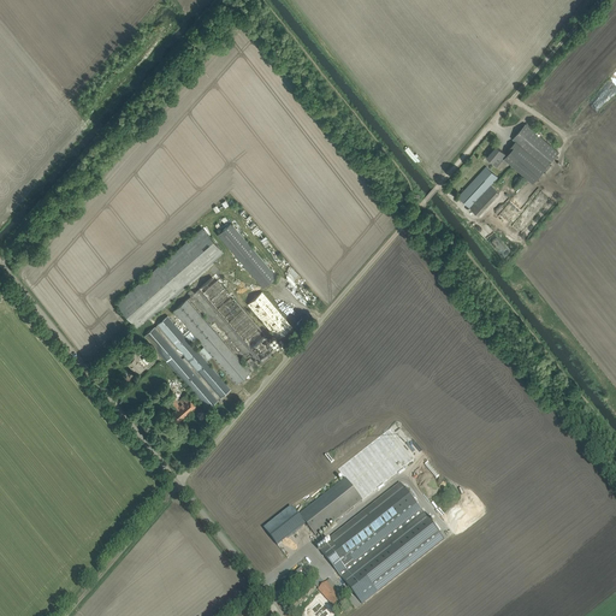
[(521,147),(508,161),(533,183),(560,153),(531,128),(528,126),(526,124),(513,138),(515,141),(521,147)]
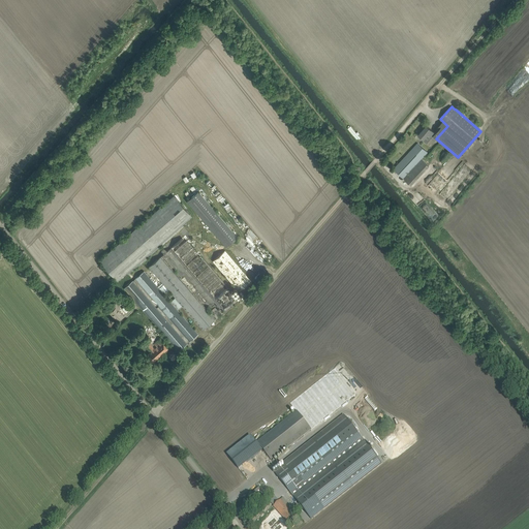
[(427,125),(418,135),(424,138),(423,139),(427,144),(433,136),(436,138),(447,126),(442,121),(437,127),(439,129),(435,133),(434,132),(434,131),(427,125)]
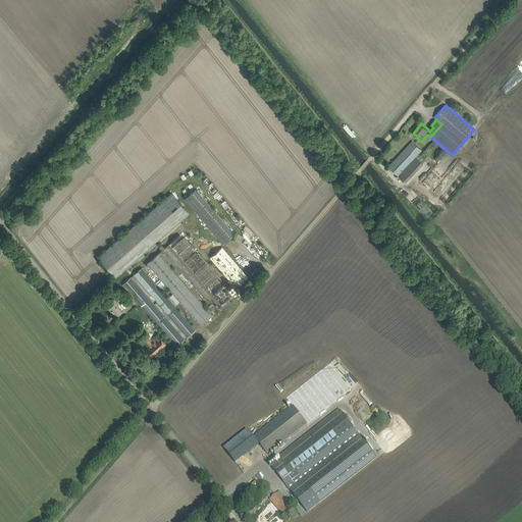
[(388,166),(406,183),(423,163),(416,157),(419,153),(409,144),(388,166)]
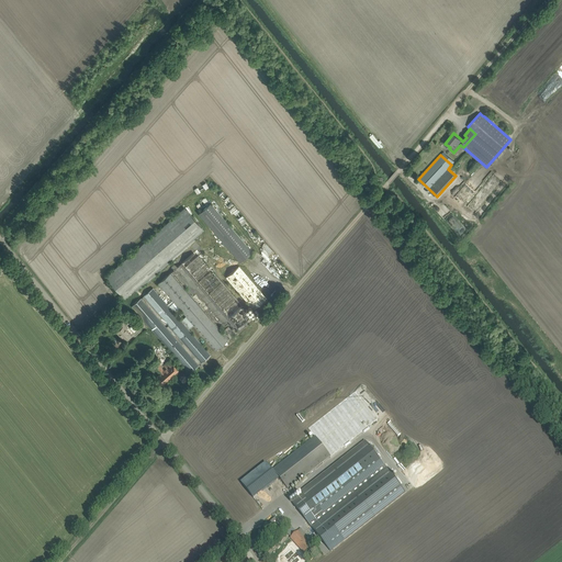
[(199,213),(240,262),(253,251),(210,203),(199,213)]
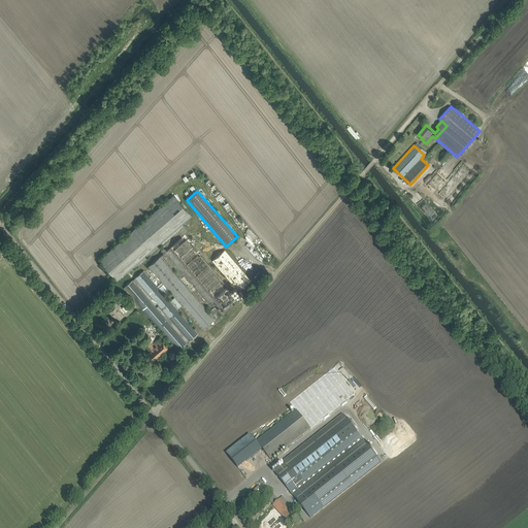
[(126,272),(132,281),(135,278),(130,272),(184,226),(182,224),(192,216),(189,212),(191,210),(179,197),(176,199),(173,195),(99,260),(117,281),(126,272)]
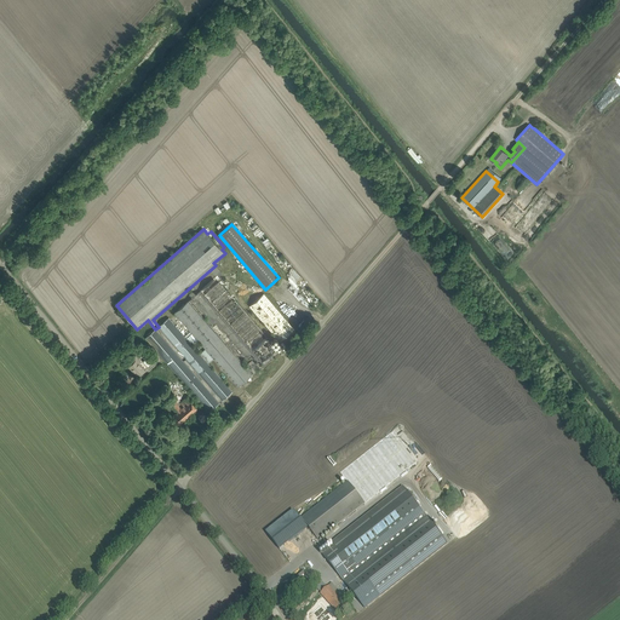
[(216,277),(174,314),(205,349),(200,354),(208,363),(213,359),(234,382),(237,386),(252,374),(248,369),(258,361),(259,363),(277,349),(216,277)]
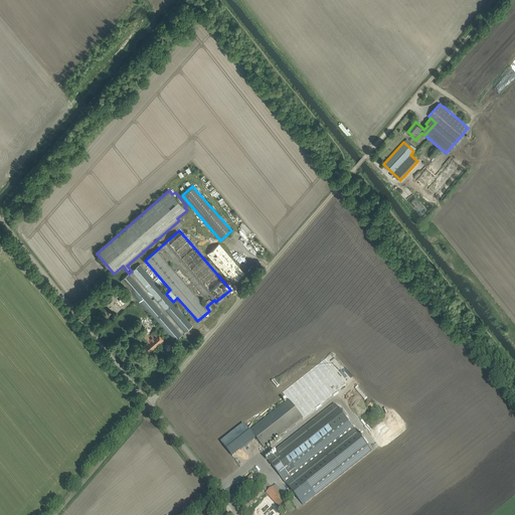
[(214,264),(232,284),(244,274),(219,243),(207,254),(212,260),(214,264)]
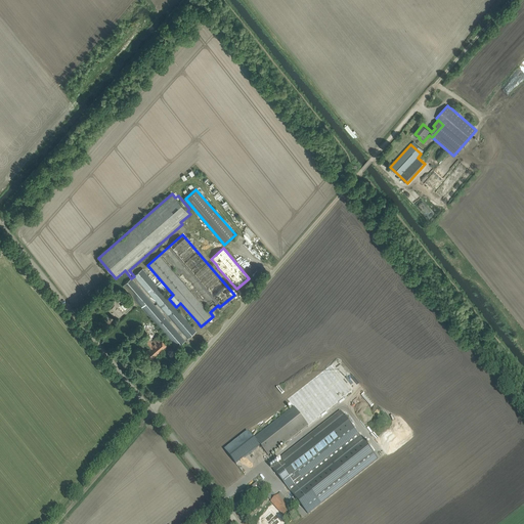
[(131,278),(123,286),(150,317),(176,348),(197,331),(176,307),(169,299),(142,268),(134,276),(131,278)]
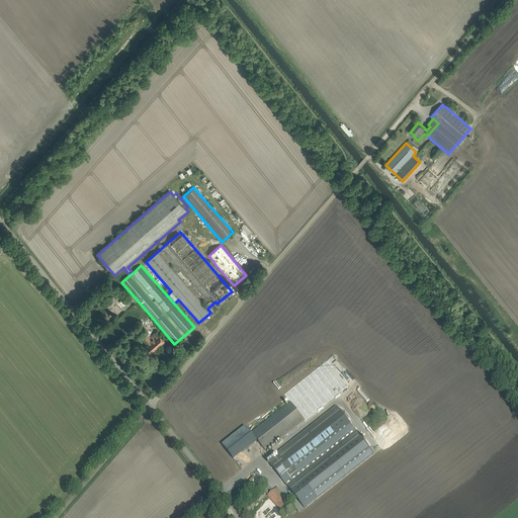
[(111,309),(115,314),(120,309),(116,304),(117,301),(113,297),(110,299),(112,303),(107,306),(110,310),(111,309)]
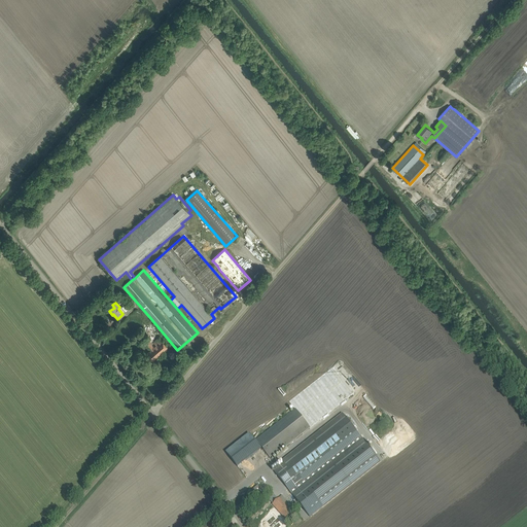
[(127,304),(121,308),(125,312),(130,308),(127,304)]
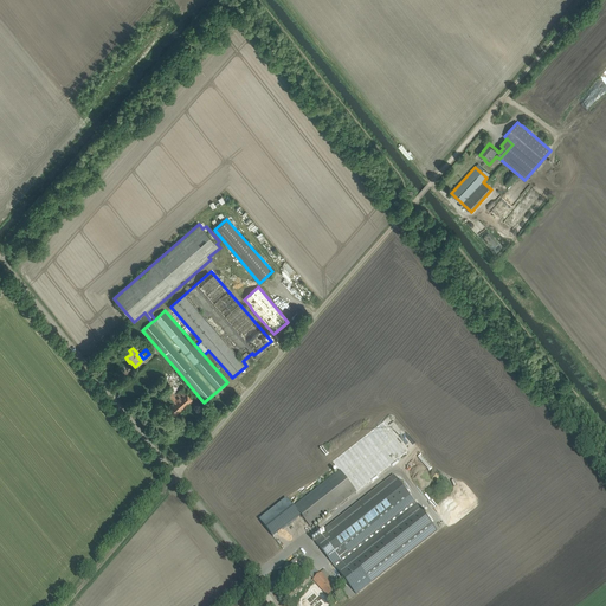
[(193,399),(182,388),(174,395),(172,392),(167,397),(172,403),(168,407),(175,414),(193,399)]
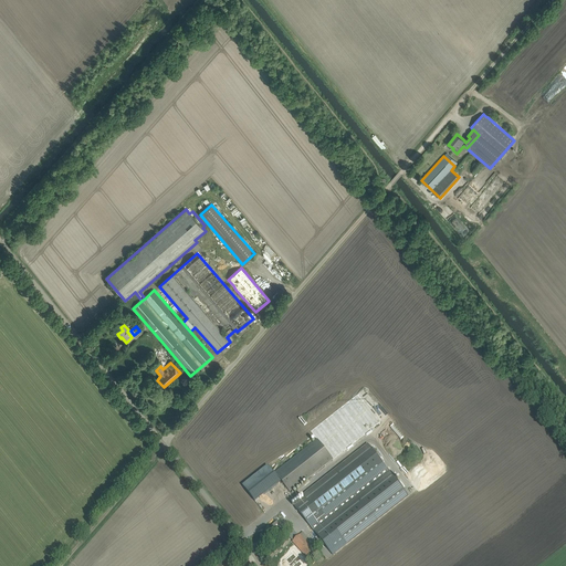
[(275,473),(291,493),(333,459),(317,439),(275,473)]
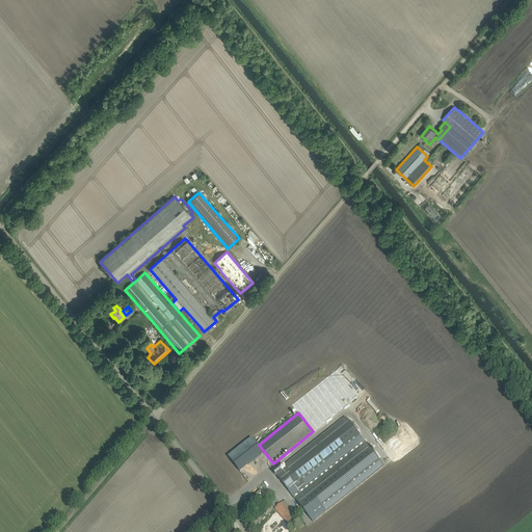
[(285,466),(287,469),(277,476),(314,522),(386,466),(347,417),(285,466)]
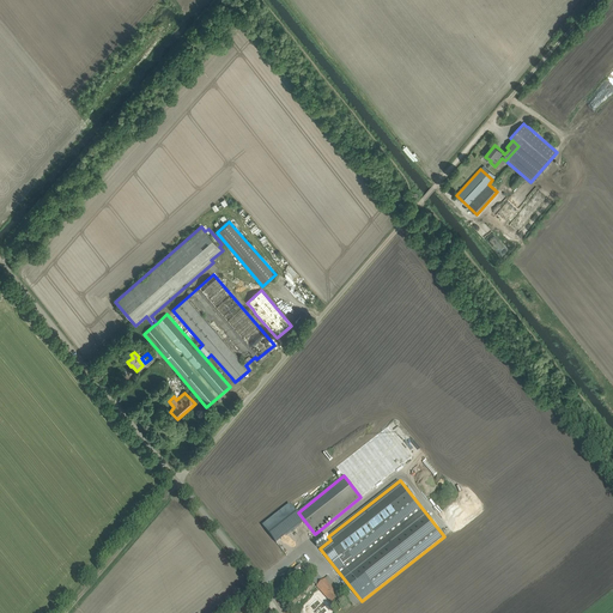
[(304,522),(290,504),(262,526),(277,544),(304,522)]
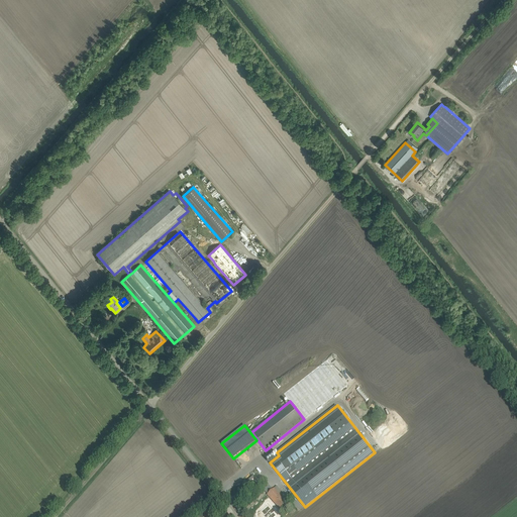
[(283,499),(274,489),(268,495),(276,504),(276,503),(282,509),(287,504),(283,500),(283,499)]
